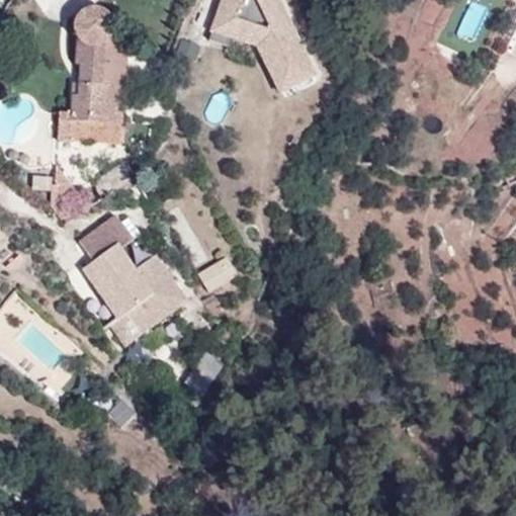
[(316,69),(281,0),(221,0),(210,35),(229,41),(232,30),(259,39),(282,85),(316,69)]
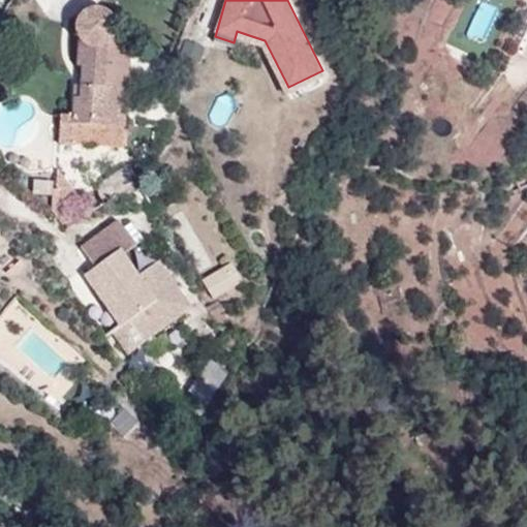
[(68,145),(123,146),(124,125),(122,125),(124,86),(112,85),(114,37),(109,37),(112,31),(112,26),(111,17),(104,9),(96,7),(89,7),(81,11),(75,19),(74,29),(80,39),(76,38),(75,65),(81,65),(80,84),(72,84),(71,113),(59,113),(57,149),(67,149),(68,145)]
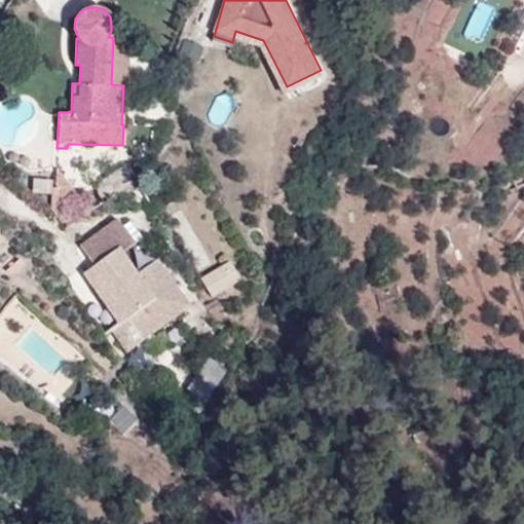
[(84,271),(92,283),(101,276),(144,337),(191,303),(157,257),(138,271),(123,251),(136,242),(117,217),(80,244),(95,264),(84,271)]
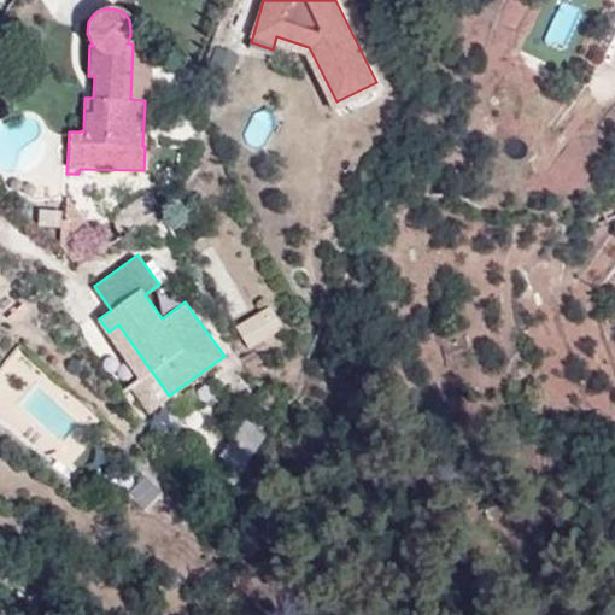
[(271,306),(236,324),(247,345),(282,327),(271,306)]
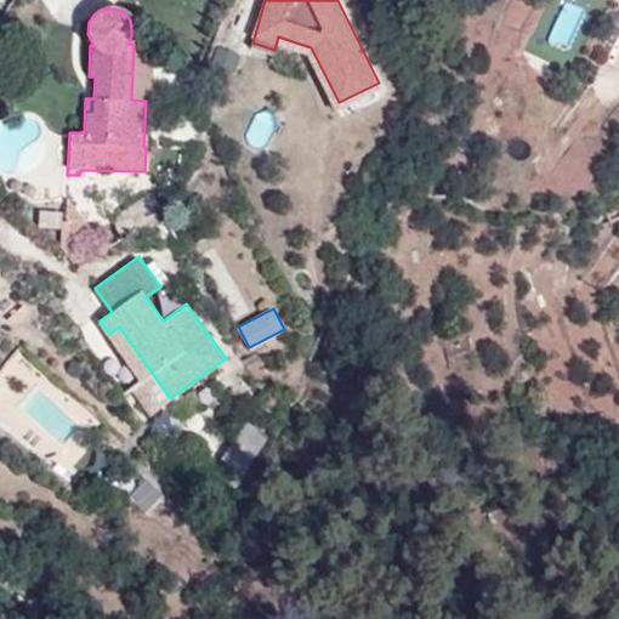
[(119,327),(109,334),(142,381),(134,387),(152,412),(170,398),(119,327)]
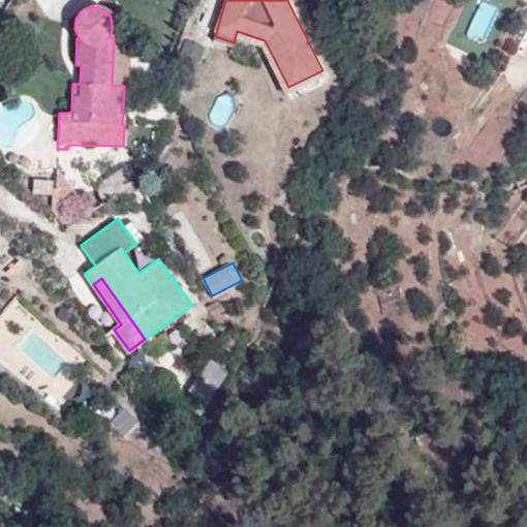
[(381,312),(402,307),(398,287),(377,291),(381,312)]
